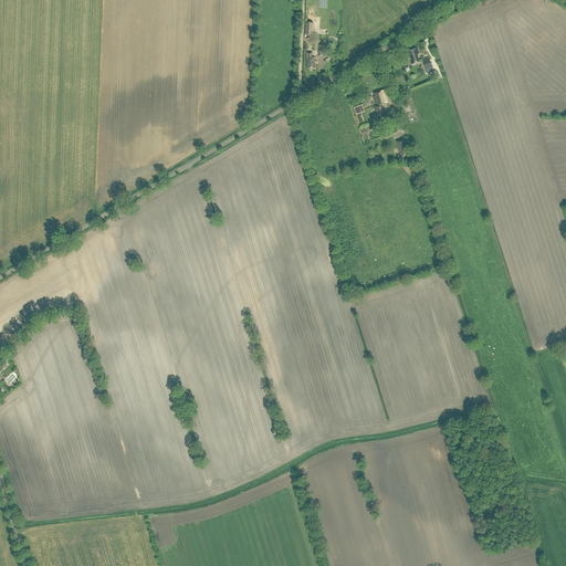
[(411,65),(416,64),(420,62),(417,54),(420,54),(418,48),(407,51),(411,65)]
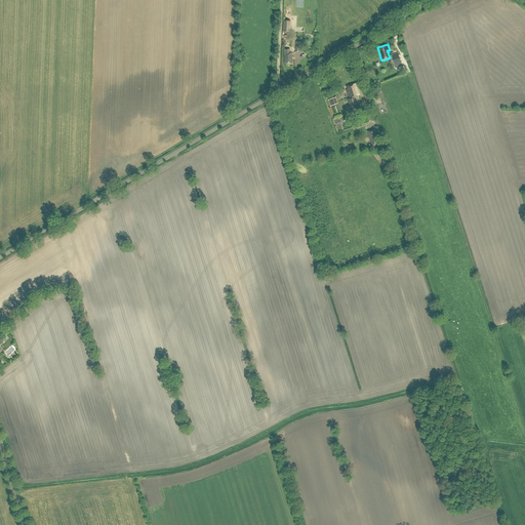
[(402,64),(398,53),(392,55),(396,67),(402,64)]
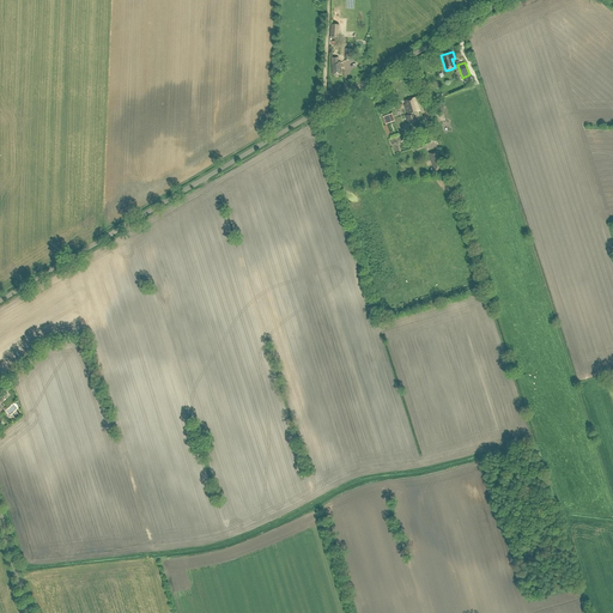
[(413,114),(420,111),(416,97),(405,101),(406,104),(405,105),(406,108),(408,115),(406,116),(408,125),(416,122),(413,114)]
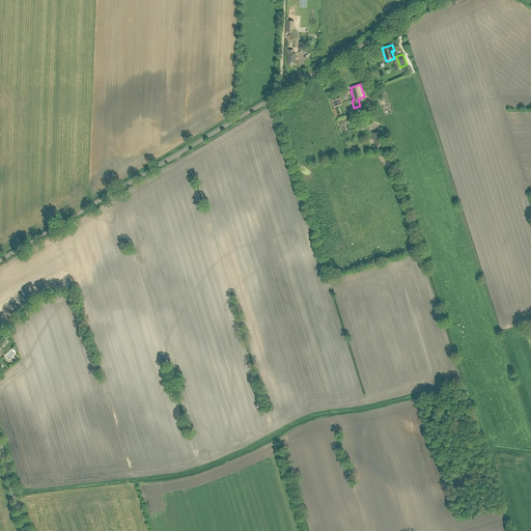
[(334,108),(341,105),(342,105),(340,99),(332,102),(332,104),(334,108)]
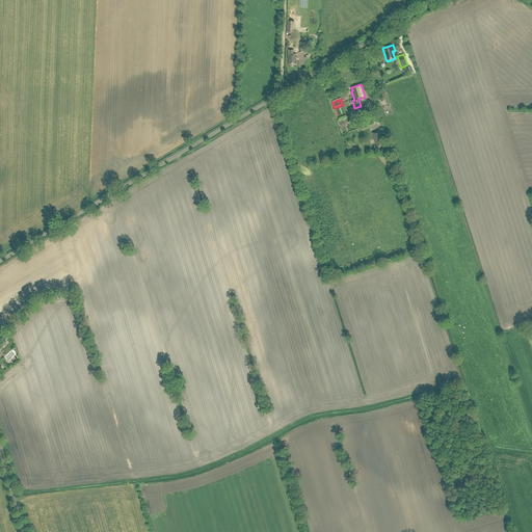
[(386,145),(381,130),(372,133),(377,149),(386,145)]
